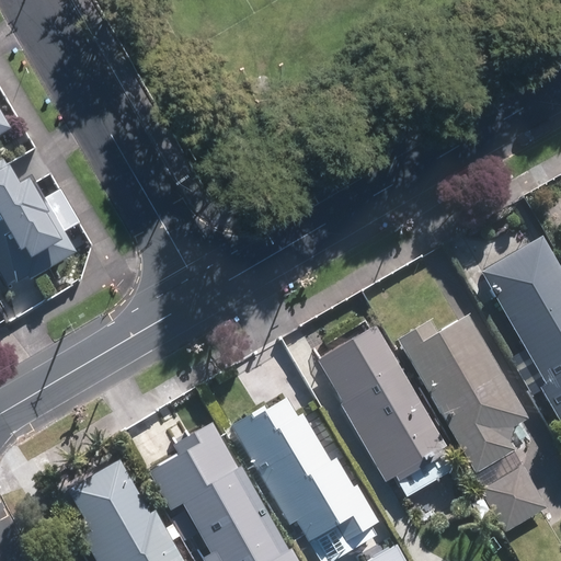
[(0,135),(19,126),(0,93),(0,135)]
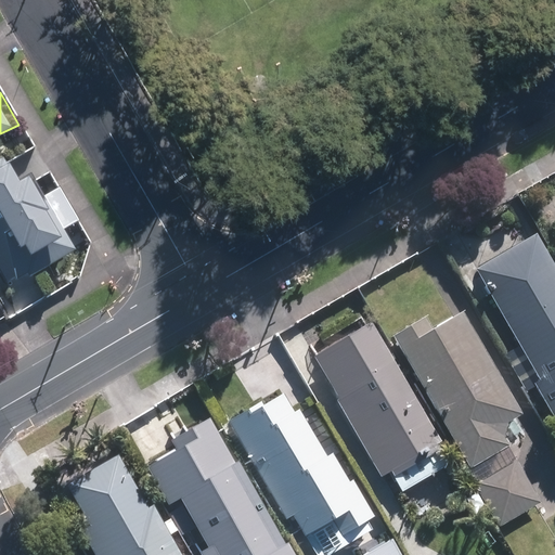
[(0,268),(9,284),(80,245),(38,170),(28,176),(18,157),(0,167),(0,268)]
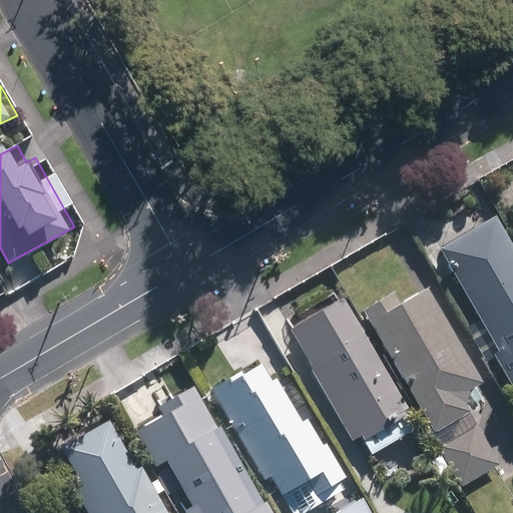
[(512,241),(498,215),(441,247),(496,348),(491,351),(509,384),(512,381),(512,241)]
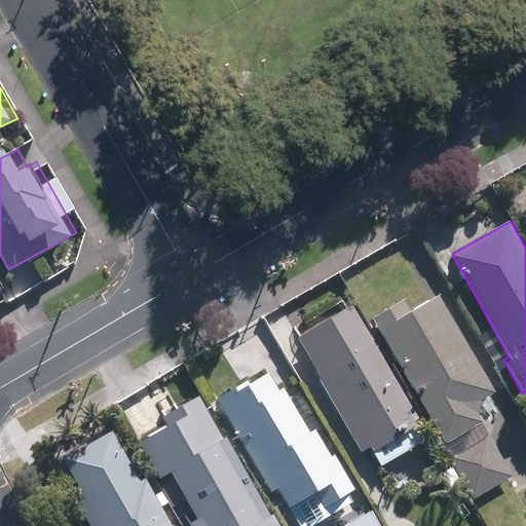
[(496,393),(444,297),(411,315),(404,302),(375,317),(444,443),(482,422),(478,412),(482,402),(496,393)]
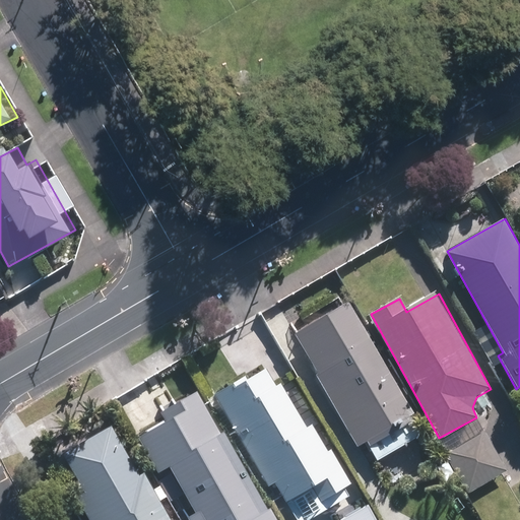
[(349,299),(289,333),(356,450),(416,416),(349,299)]
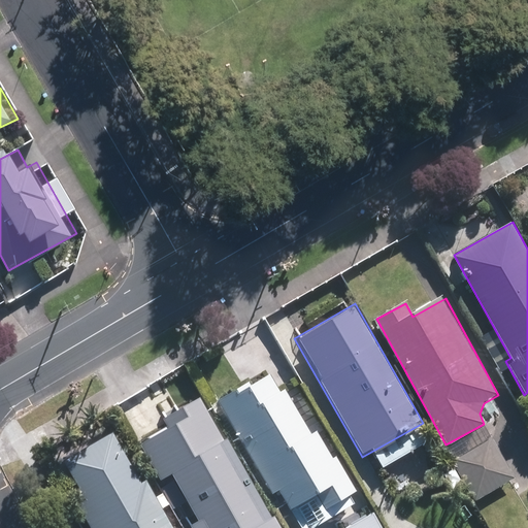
[(270,373),(221,403),(274,494),(279,491),(291,509),(317,495),(325,510),(358,491),(336,456),(333,457),(319,432),(315,434),(287,389),(281,392),(270,373)]
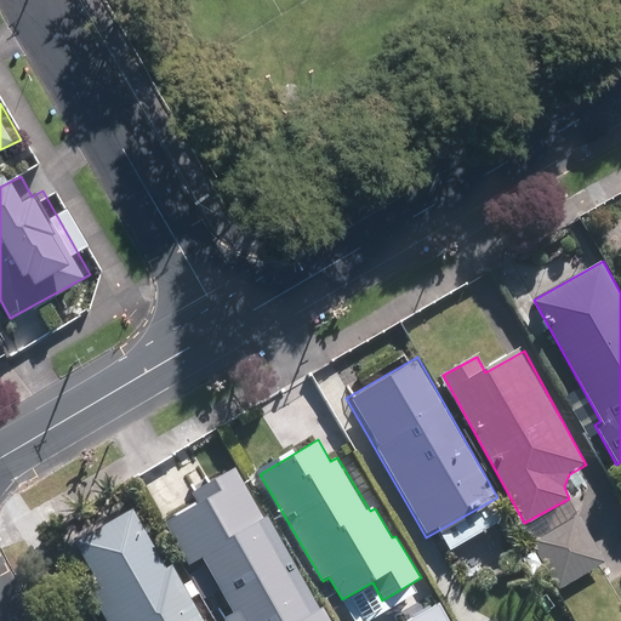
[(214,472),(159,503),(226,620),(314,620),(323,616),(239,468),(218,480),(214,472)]
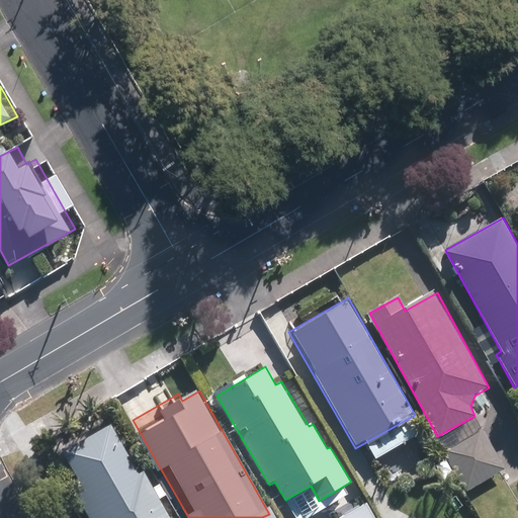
[(171,517),(110,413),(53,445),(95,517),(171,517)]
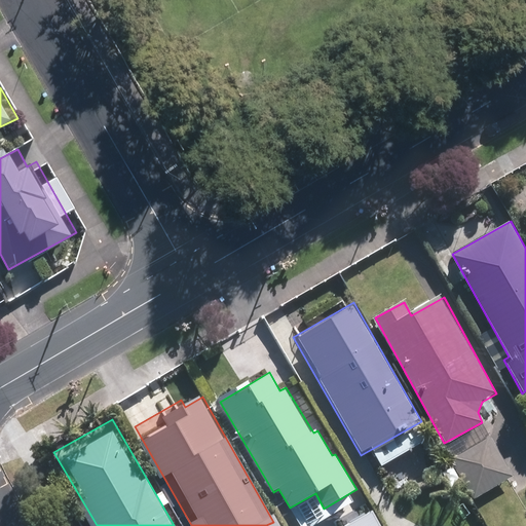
[(491,435),(450,457),(475,501),(516,479),(491,435)]
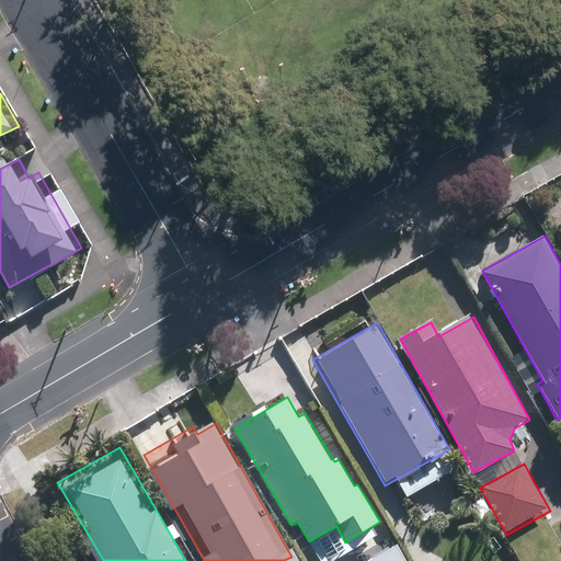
[(409,560),(398,542),(366,560),(409,560)]
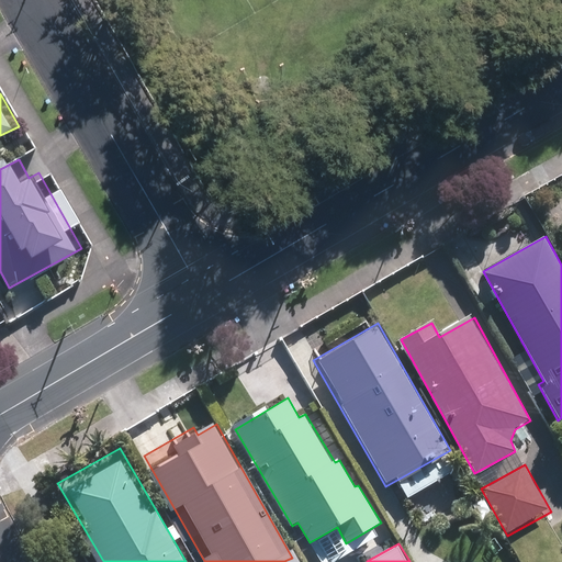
All buildings are outlined.
